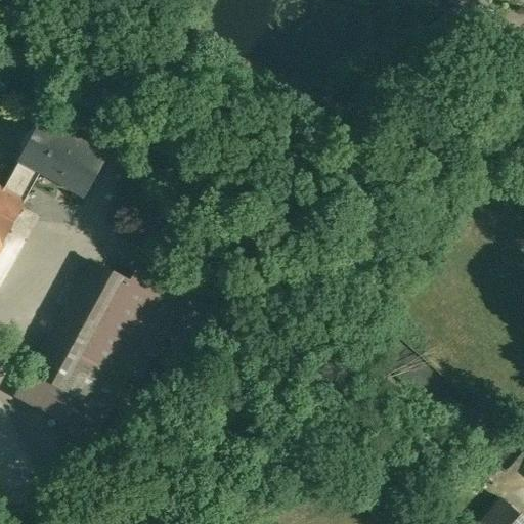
[(105,157),(42,122),(4,189),(25,200),(41,170),(85,194),(105,157)]
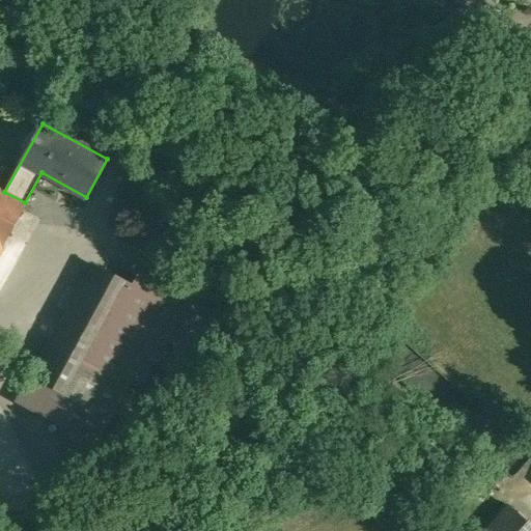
[(4,192),(0,189),(0,250),(26,203),(25,202),(4,192)]
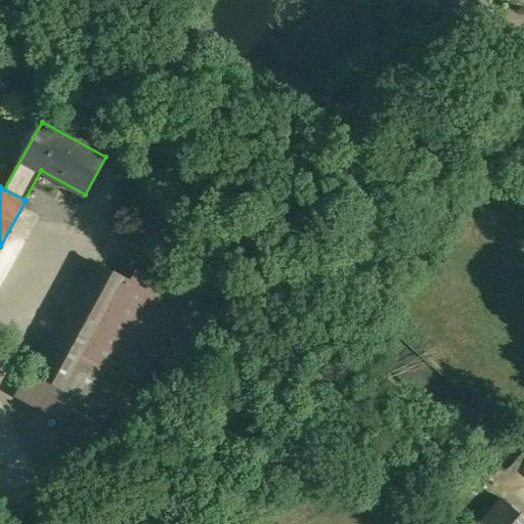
[(91,261),(16,398),(58,421),(53,432),(87,450),(127,377),(136,382),(184,293),(139,268),(132,282),(91,261)]
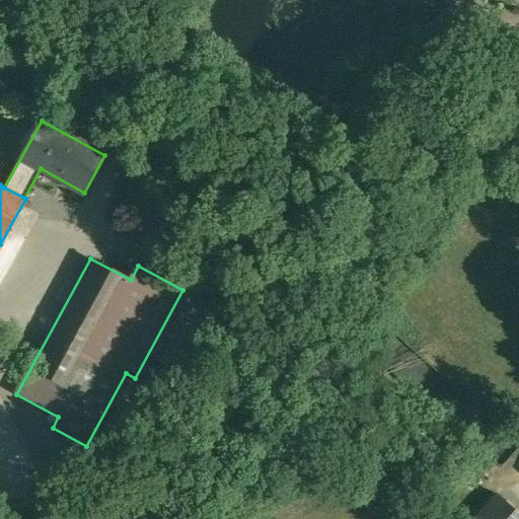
[(22,346),(13,341),(7,352),(16,357),(22,346)]
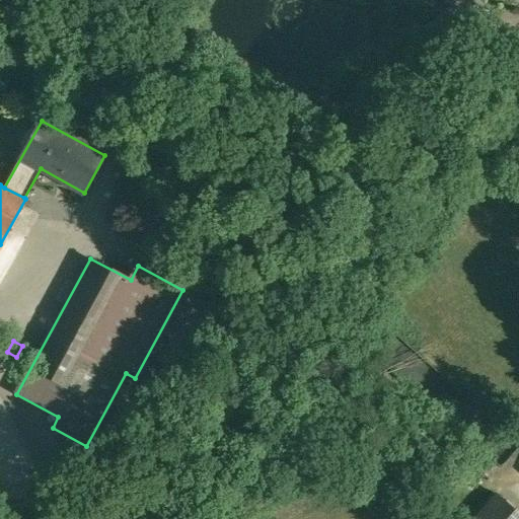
[(518,518),(518,512),(498,494),(474,518),(518,518)]
